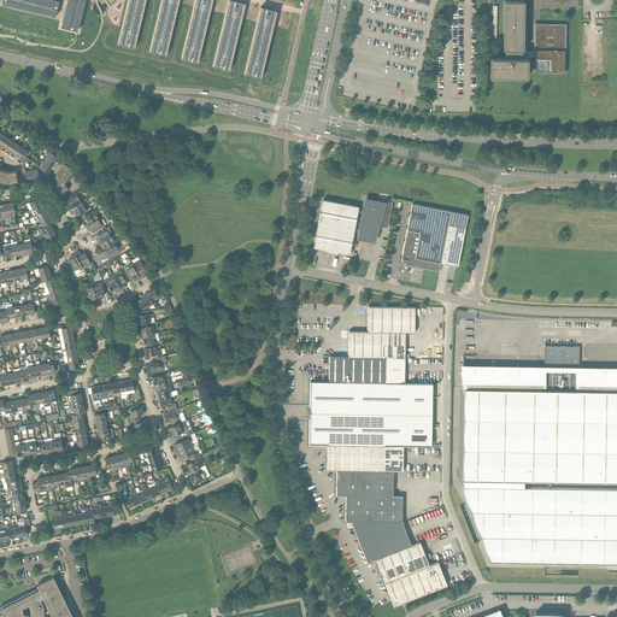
[(59,1),(53,0),(3,0),(1,5),(54,18),(59,1)]
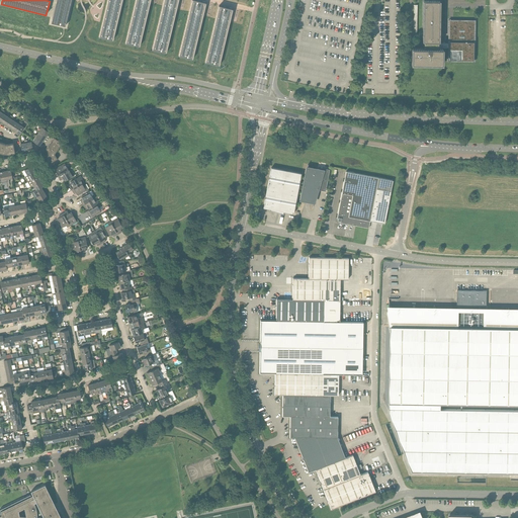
[(71,0),(57,0),(52,23),(65,26),(71,0)]
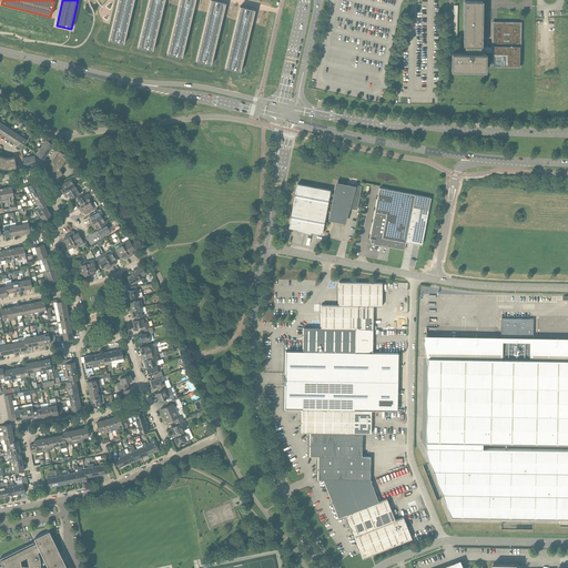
[(118,0),(109,41),(124,44),(134,0),(118,0)]
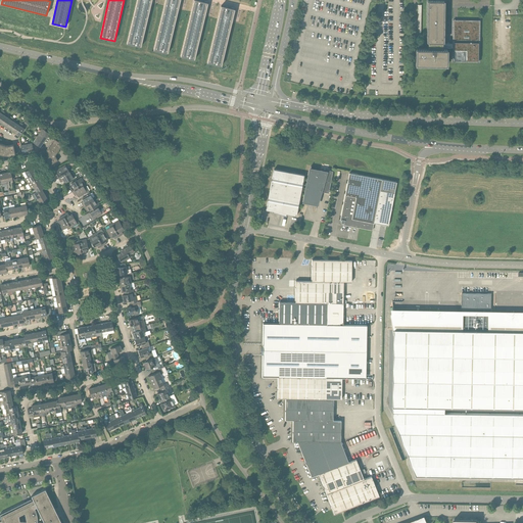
[(137,0),(127,44),(141,47),(151,0),(137,0)]
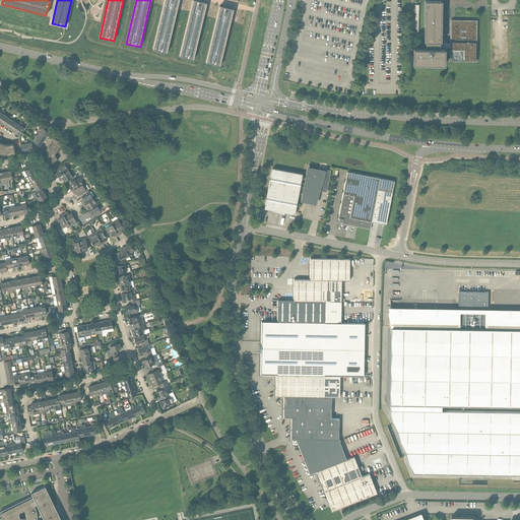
[(165,0),(152,50),(167,53),(179,0),(165,0)]
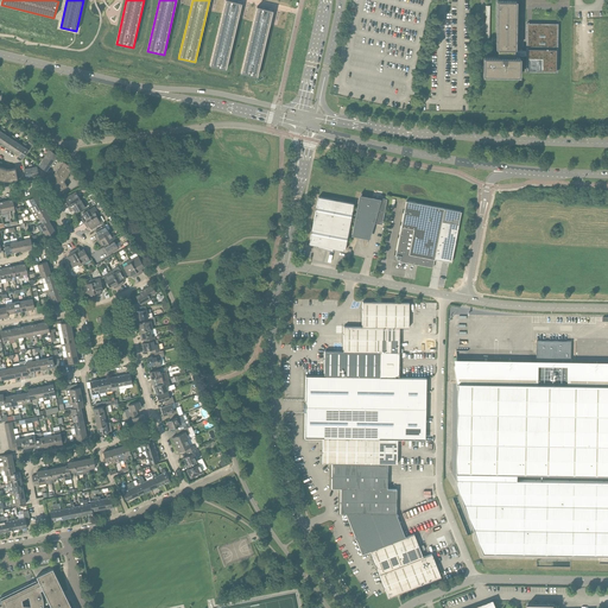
[(228,0),(225,0),(210,65),(226,69),(242,4),(228,0)]
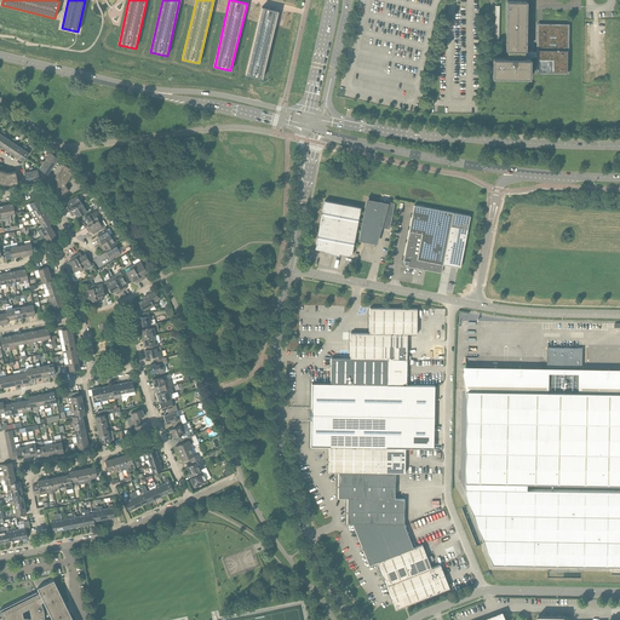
[(507,51),(507,52),(506,52),(506,53),(505,53),(505,55),(506,55),(506,56),(507,56),(507,58),(493,58),(492,78),(530,79),(530,58),(524,58),(524,57),(537,57),(537,74),(568,74),(569,24),(537,24),(537,52),(533,52),(533,51),(532,51),(532,50),(530,51),(530,52),(524,52),(524,51),(527,51),(527,1),(506,1),(506,50),(507,51)]
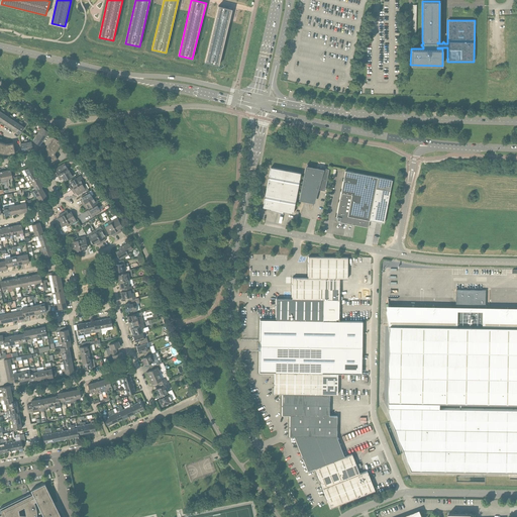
[(218,6),(205,62),(219,66),(232,9),(218,6)]
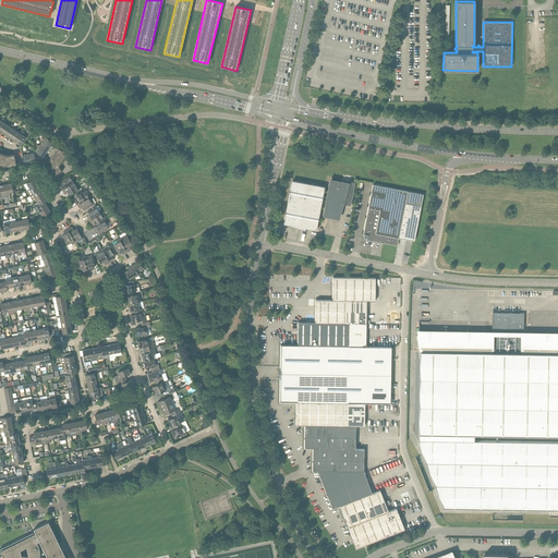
[(1,132),(7,135),(13,125),(12,124),(10,128),(7,124),(1,132)]
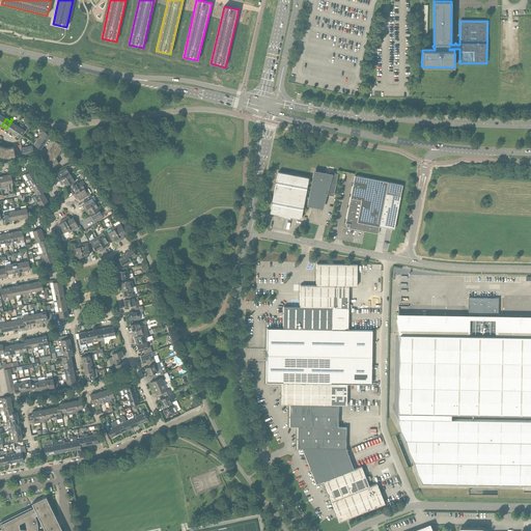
[(6,129),(10,132),(16,124),(11,122),(14,120),(12,119),(6,129)]
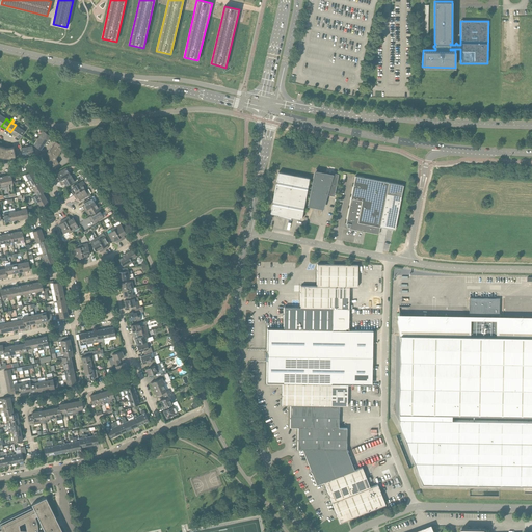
[(10,132),(16,135),(22,126),(21,125),(19,128),(16,125),(10,132)]
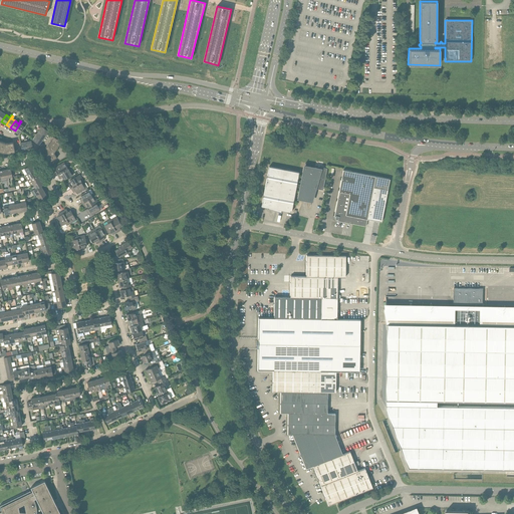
[(15,131),(19,134),(24,126),(20,124),(22,122),(21,121),(15,131)]
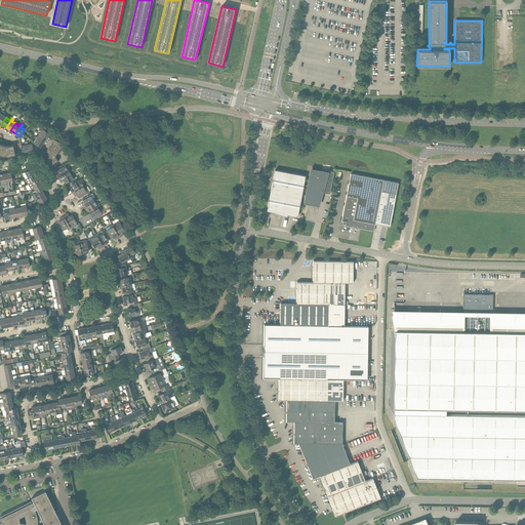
[(39,134),(46,138),(49,133),(40,127),(39,129),(42,130),(39,134)]
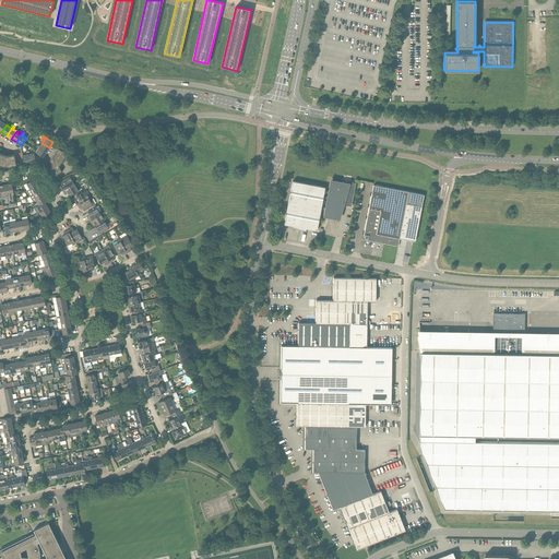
[(46,152),(49,147),(42,143),(39,146),(37,144),(36,145),(46,152)]
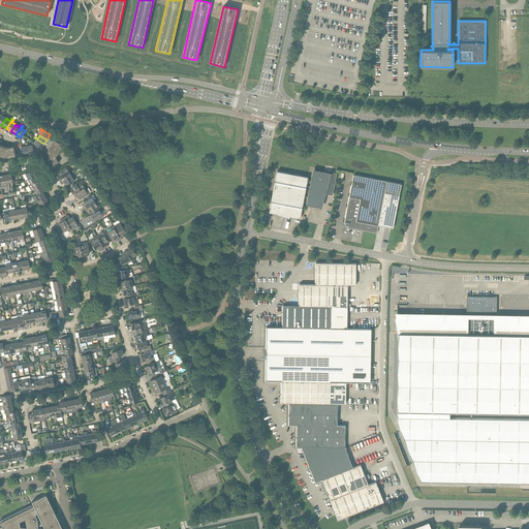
[(38,153),(41,149),(40,149),(43,144),(34,137),(33,139),(36,141),(33,145),(35,146),(34,147),(38,153)]
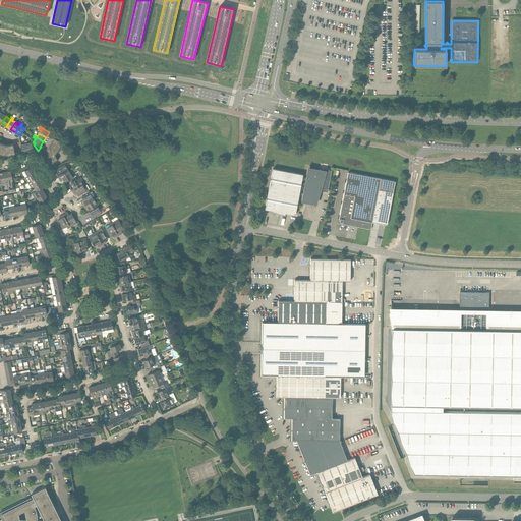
[(51,143),(59,150),(62,145),(54,138),(51,143)]
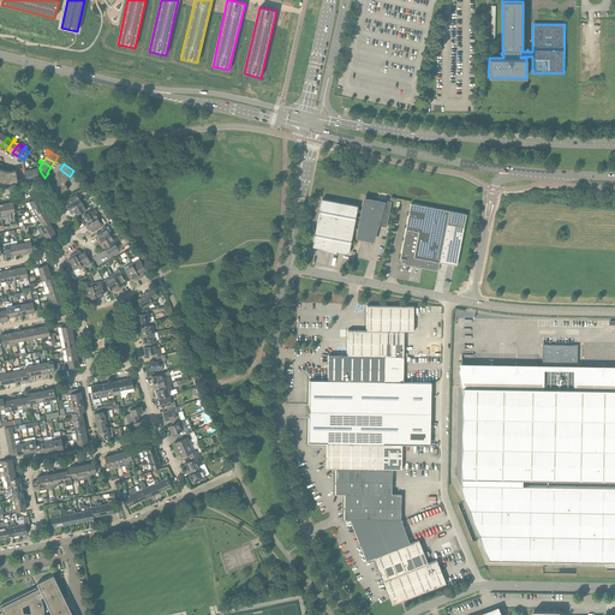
[(40,179),(45,178),(40,171),(39,171),(37,168),(33,169),(33,166),(30,167),(33,179),(40,178),(40,179)]
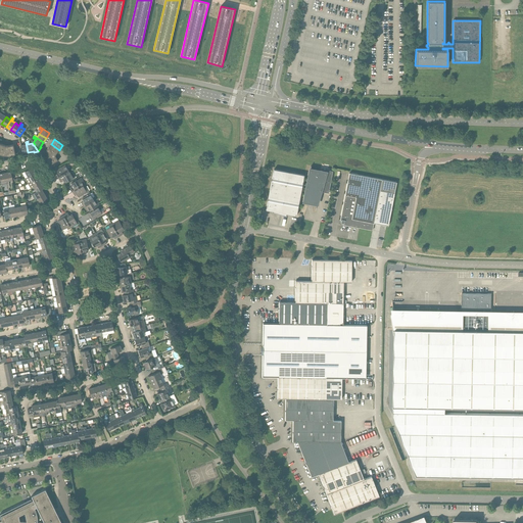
[(10,156),(15,155),(13,145),(8,146),(6,146),(1,144),(0,147),(0,154),(3,156),(10,156)]
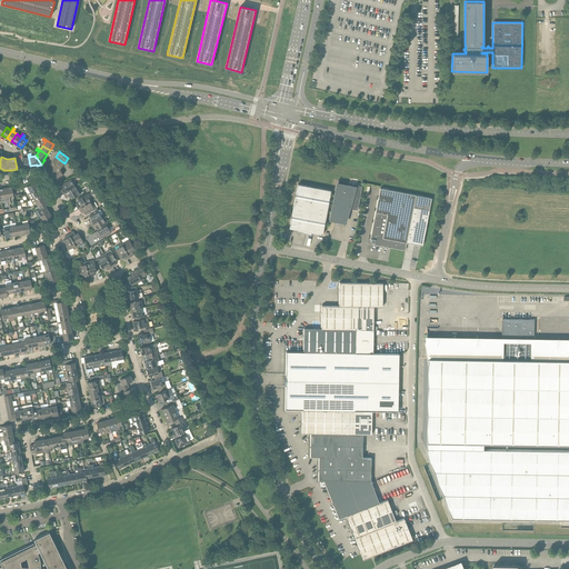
[(51,163),(50,176),(53,180),(63,175),(60,170),(65,163),(56,157),(51,163)]
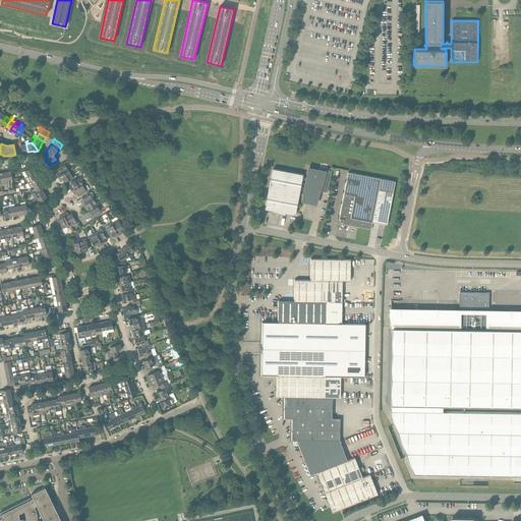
[(56,173),(58,177),(71,170),(69,167),(67,169),(65,165),(56,170),(58,172),(56,173)]
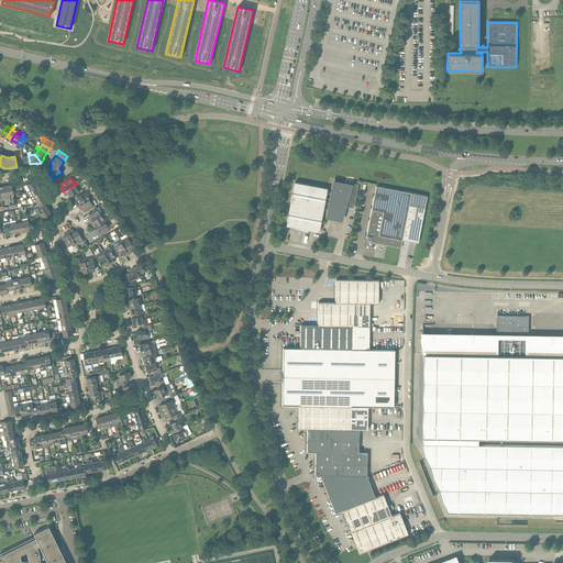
[(30,191),(39,186),(35,180),(26,185),(30,191)]
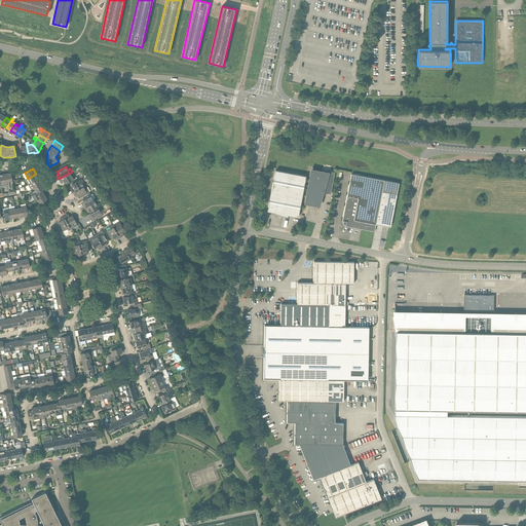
[(308,189),(304,188),(306,177),(275,171),(267,212),(270,212),(270,211),(291,215),(290,216),(298,217),(303,191),(307,192),(305,203),(318,205),(321,191),(324,192),(328,173),(322,172),(322,173),(311,171),(308,189)]
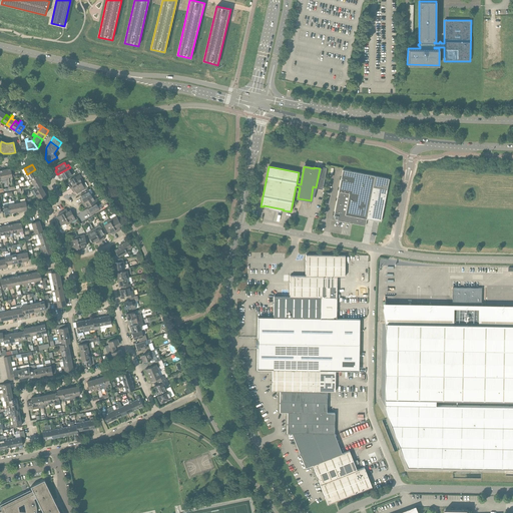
[(70,167),(57,174),(60,178),(62,177),(64,179),(73,174),(70,167)]
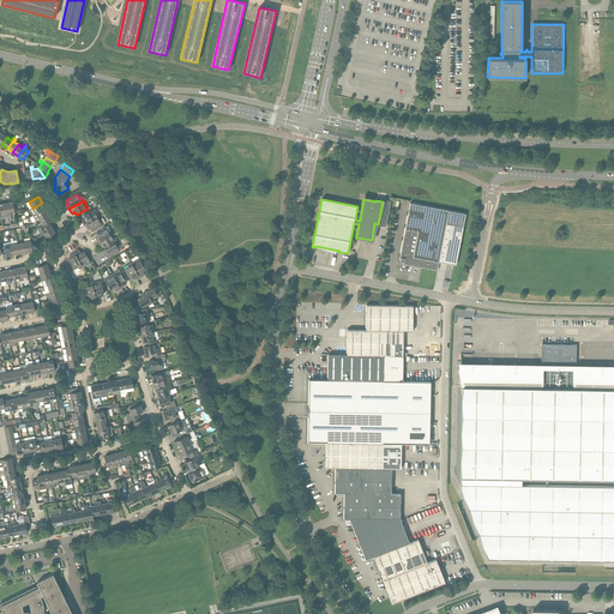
[(36,215),(44,209),(42,203),(32,209),(36,215)]
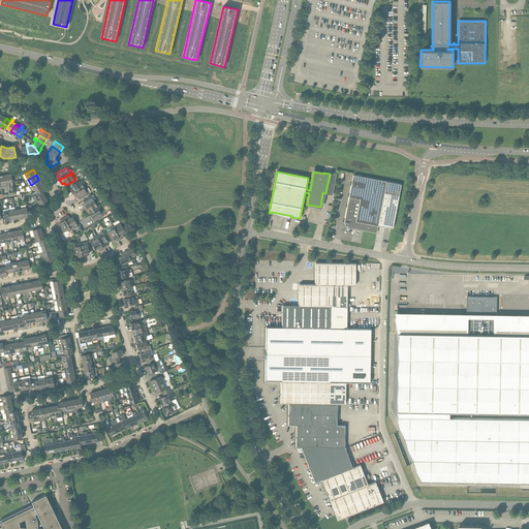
[(353,176),(347,208),(344,223),(345,223),(345,226),(347,226),(347,227),(376,234),(384,193),(399,195),(401,185),(353,176)]
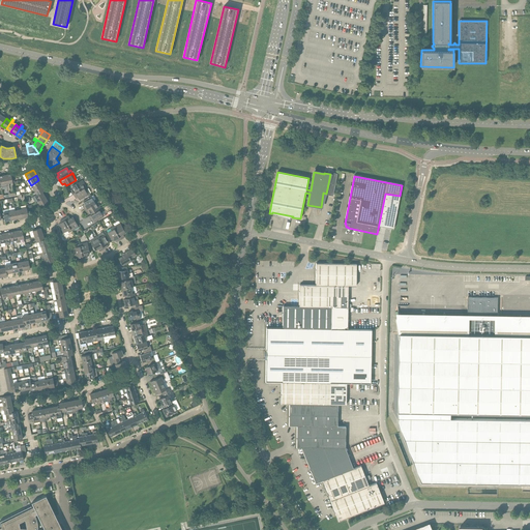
[(34,189),(41,185),(38,180),(31,185),(34,189)]
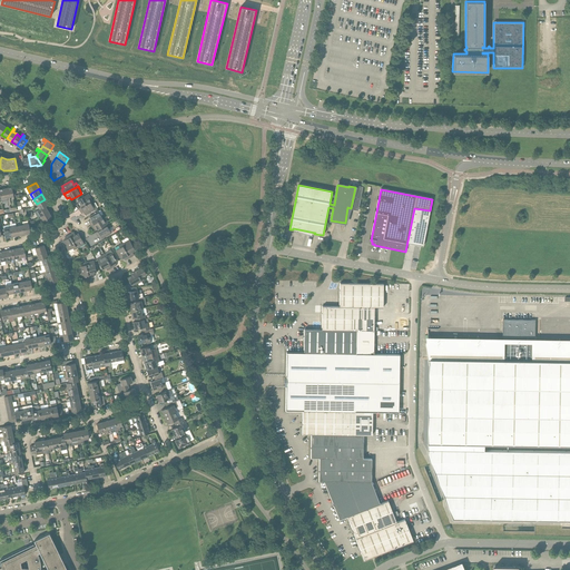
[(76,205),(79,209),(92,202),(88,194),(78,200),(79,203),(76,205)]
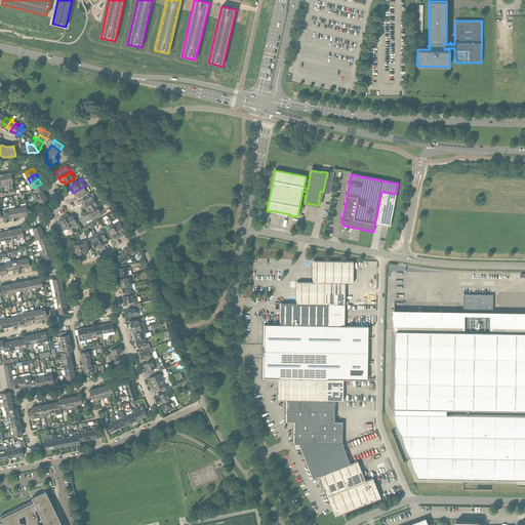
[(35,195),(42,191),(44,189),(41,184),(34,188),(37,193),(35,194),(35,195)]
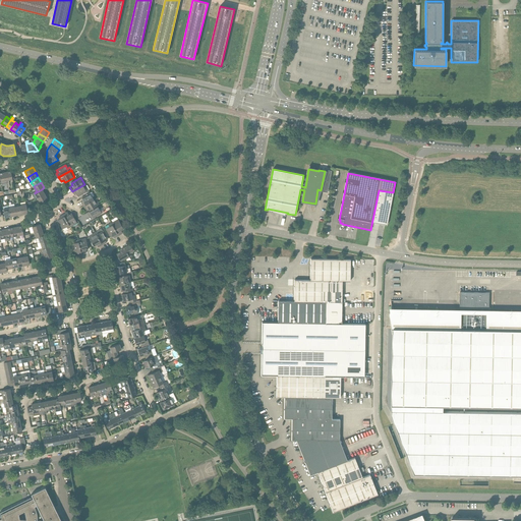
[(84,184),(72,191),(74,195),(76,194),(78,196),(87,191),(84,188),(87,186),(84,184)]
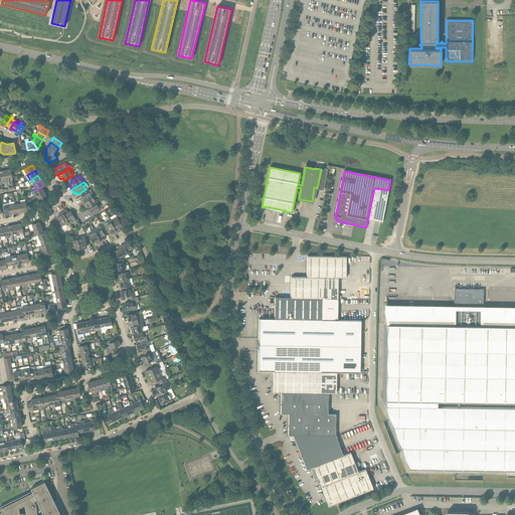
[(36,195),(44,191),(41,187),(34,191),(36,195)]
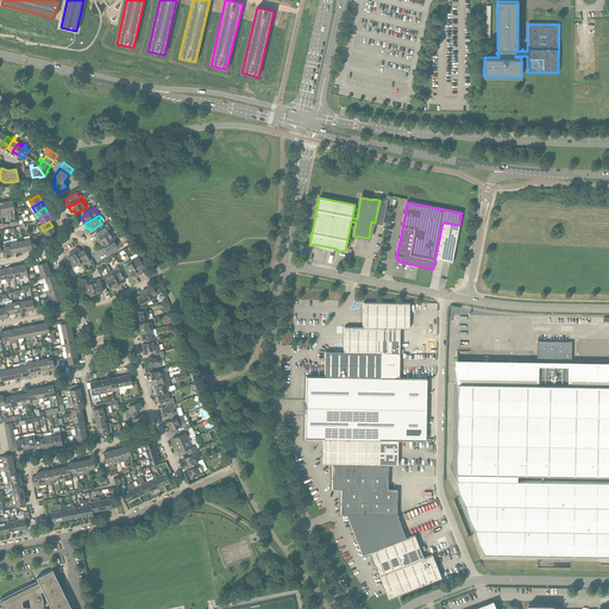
[(52,226),(43,231),(46,237),(56,232),(52,226)]
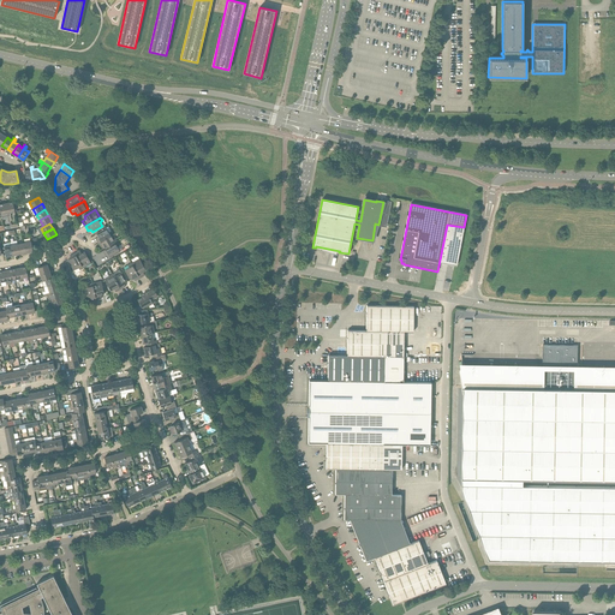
[(96,239),(99,244),(113,236),(112,232),(109,233),(106,228),(96,234),(97,237),(96,239)]
